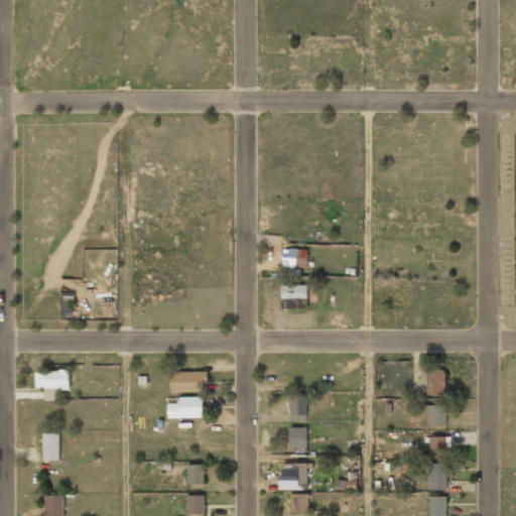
[(306,269),(306,249),(284,249),(284,269),(306,269)]
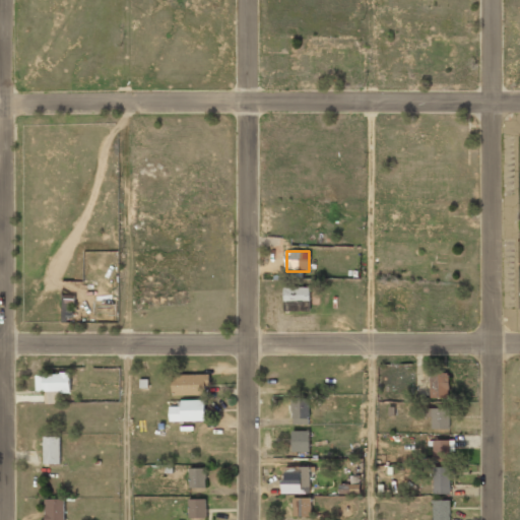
[(283,312),(311,312),(311,287),(283,287),(283,312)]
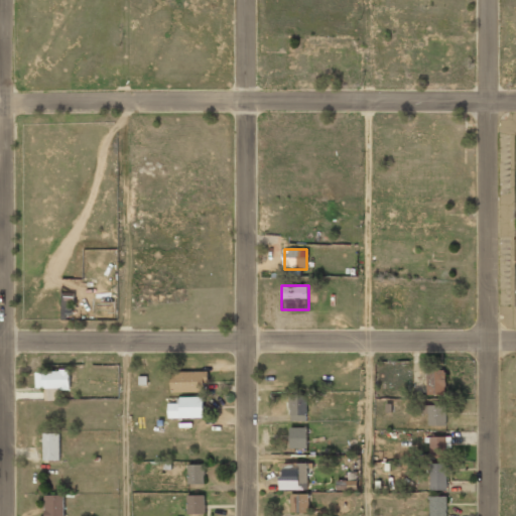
[(443,372),(445,372),(445,387),(443,387),(444,394),(427,394),(426,370),(443,370),(443,372)]
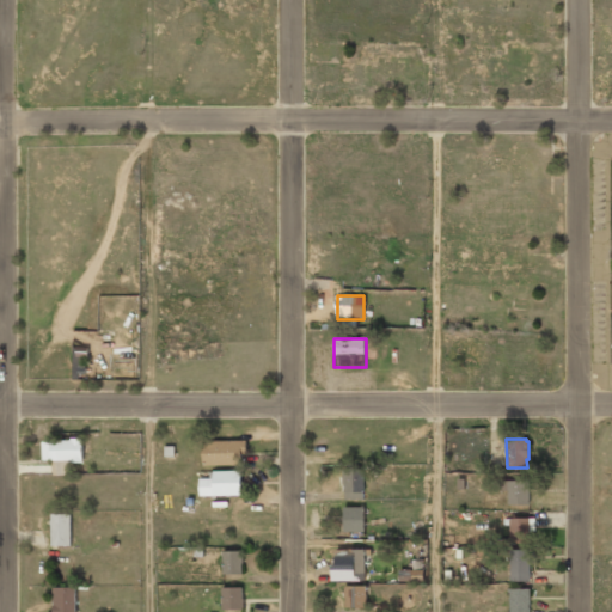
[(81,463),(81,441),(42,441),(42,461),(54,461),(54,476),(69,476),(69,463),(81,463)]
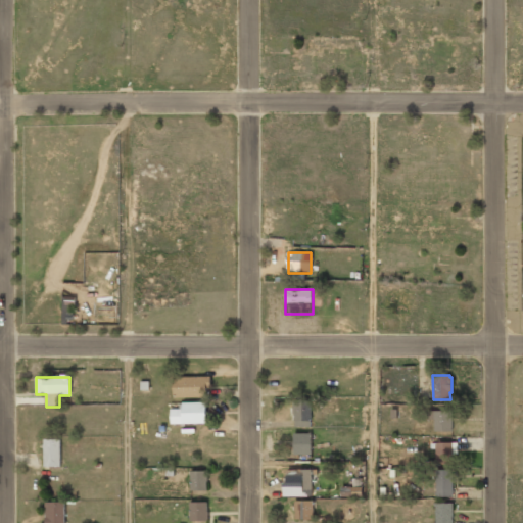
[(209,377),(172,377),(172,398),(209,398),(209,377)]
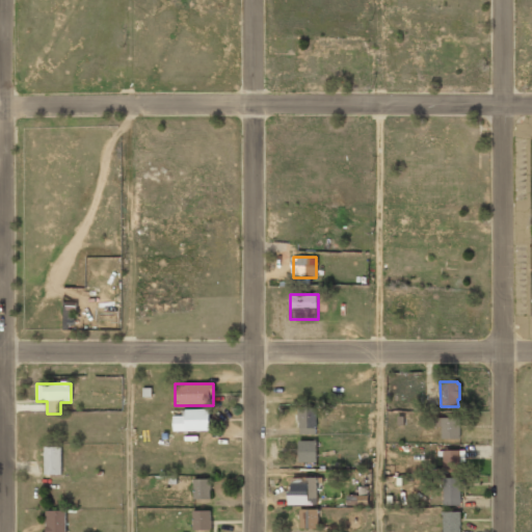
[(298,433),(316,433),(316,408),(298,408),(298,433)]
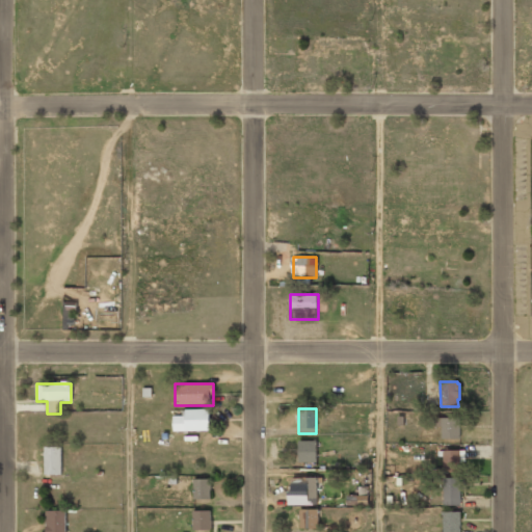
[(184,410),(184,417),(173,417),(173,432),(210,432),(210,410),(184,410)]
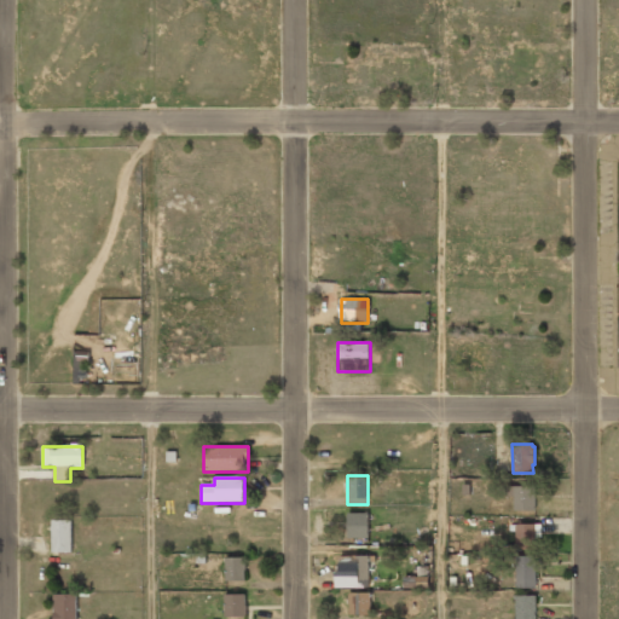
[(533,486),(533,510),(514,510),(514,495),(505,496),(505,486),(533,486)]
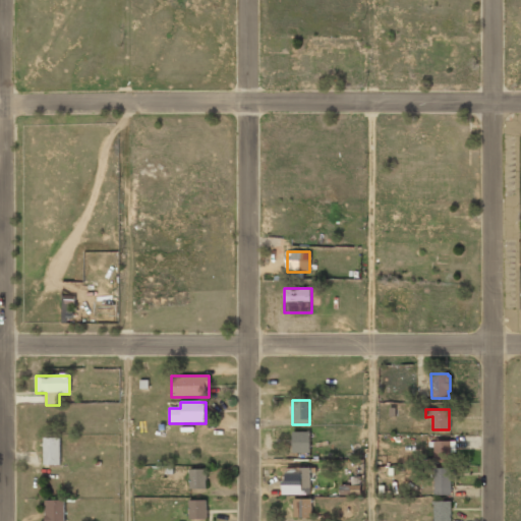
[(309,453),(309,431),(292,431),(292,453),(309,453)]
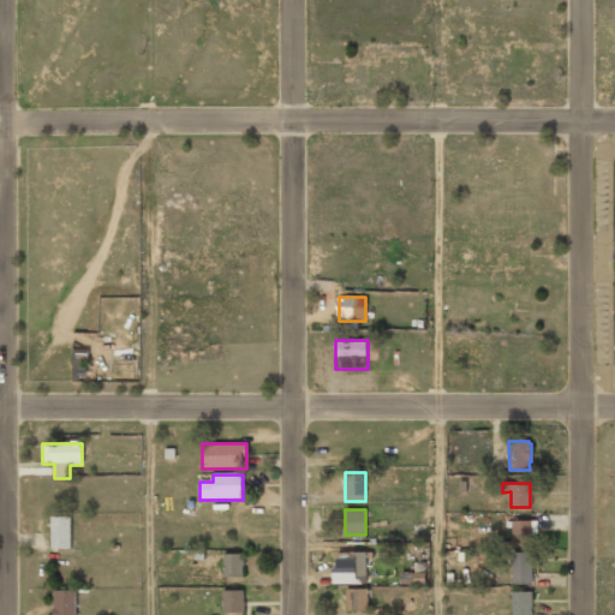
[(51,550),(71,550),(71,517),(51,517),(51,550)]
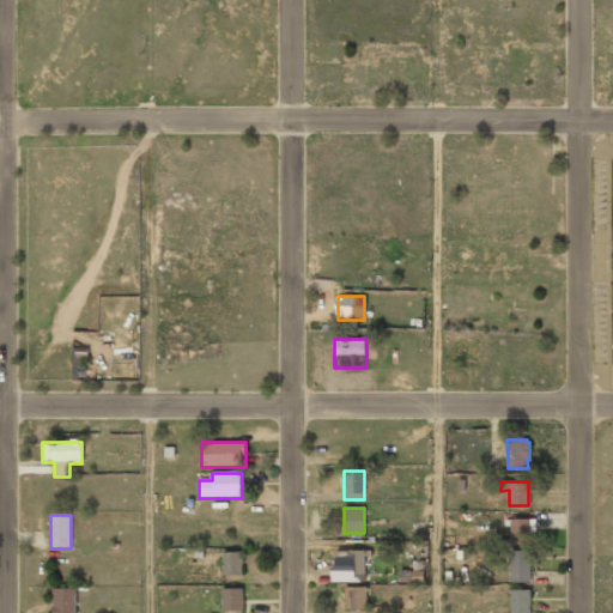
[(529,519),(529,542),(510,542),(510,519),(529,519)]
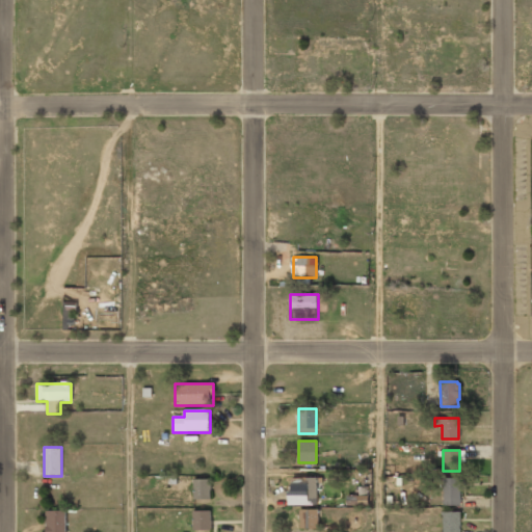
[(291,491),(299,490),(299,504),(317,504),(316,478),(291,479),(291,491)]
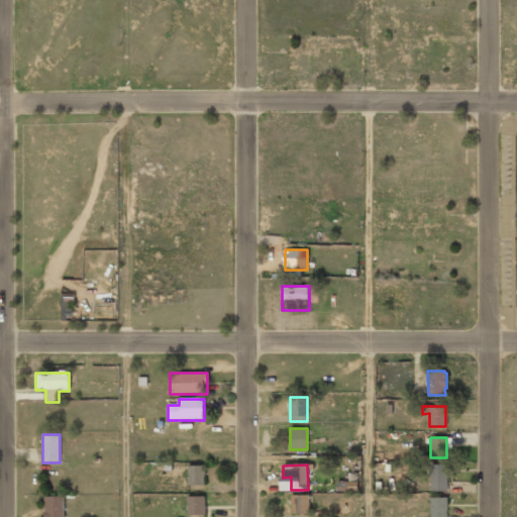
[(430,466),(445,464),(446,490),(431,491),(430,466)]
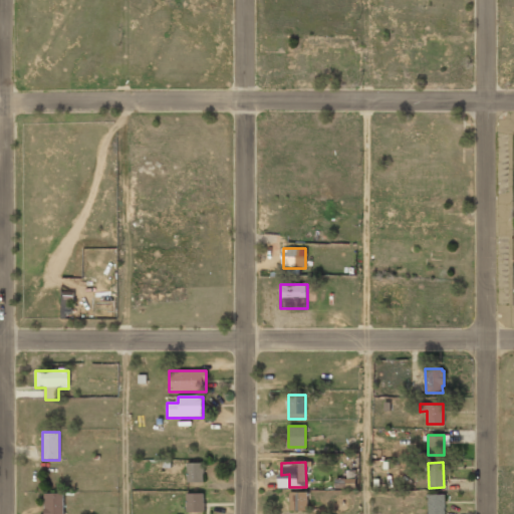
[(203,463),(186,463),(186,483),(203,483),(203,463)]
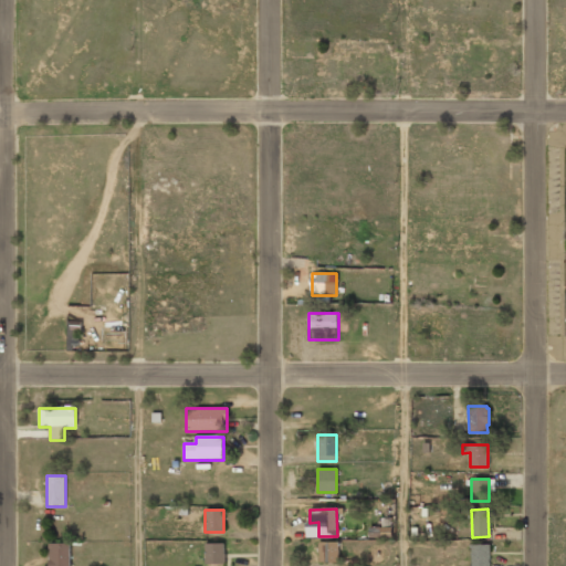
[(338,543),(320,543),(318,563),(338,563),(338,543)]
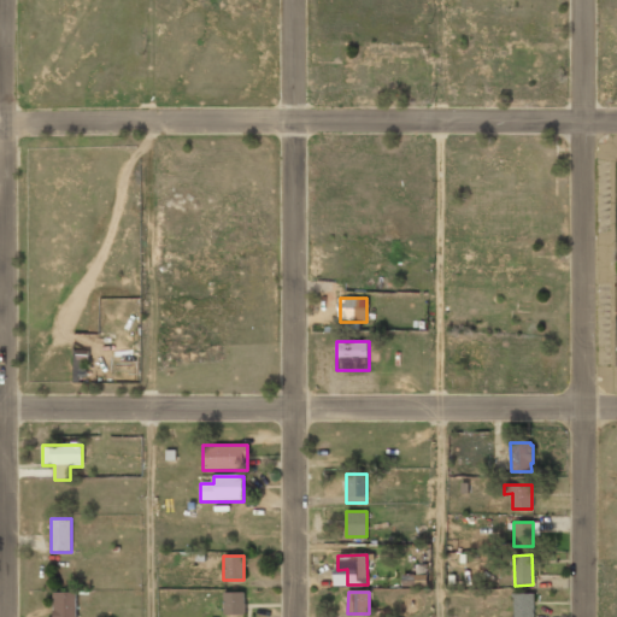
[(75,616),(75,593),(53,593),(53,616),(75,616)]
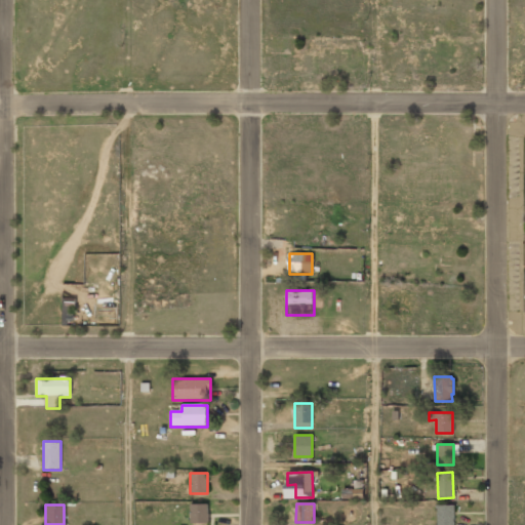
[(190,505),(190,524),(207,524),(207,505),(190,505)]
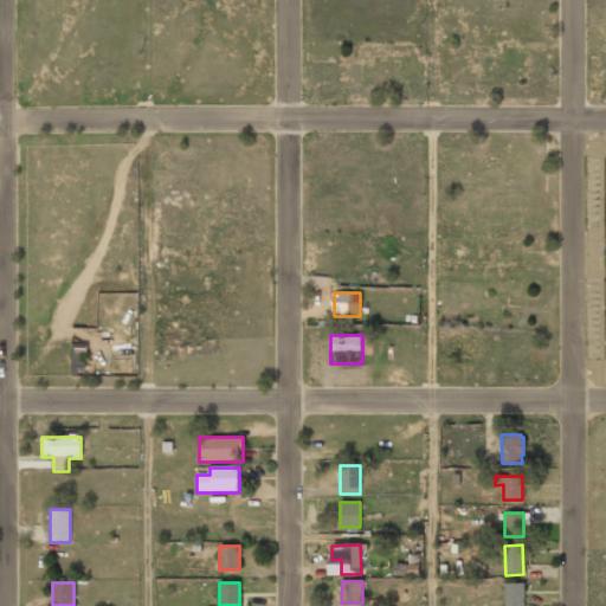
[(523,582),(523,605),(504,605),(504,586),(502,586),(502,582),(523,582)]
